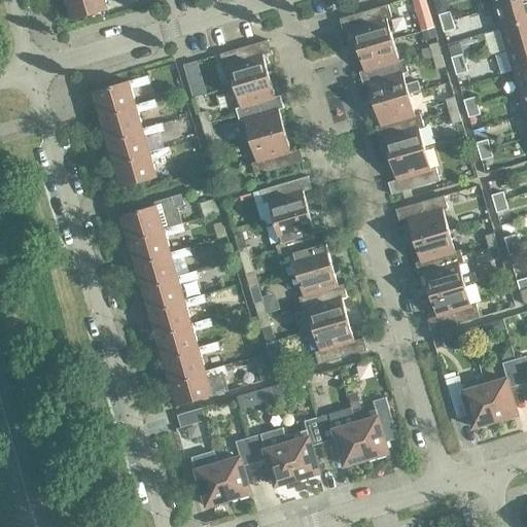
[(66,0),(72,21),(108,10),(104,0),(66,0)]
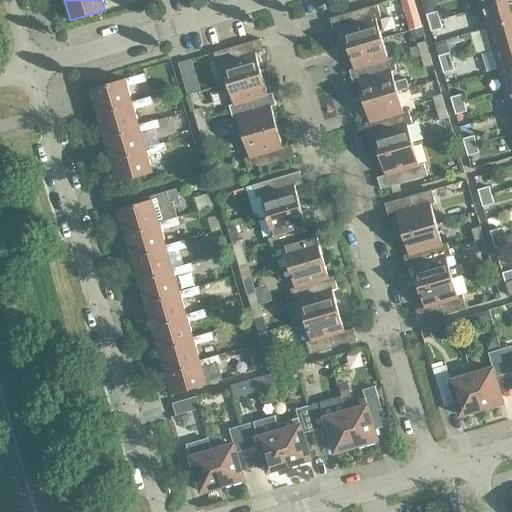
[(421,27),(413,0),(400,0),(410,31),(421,27)]
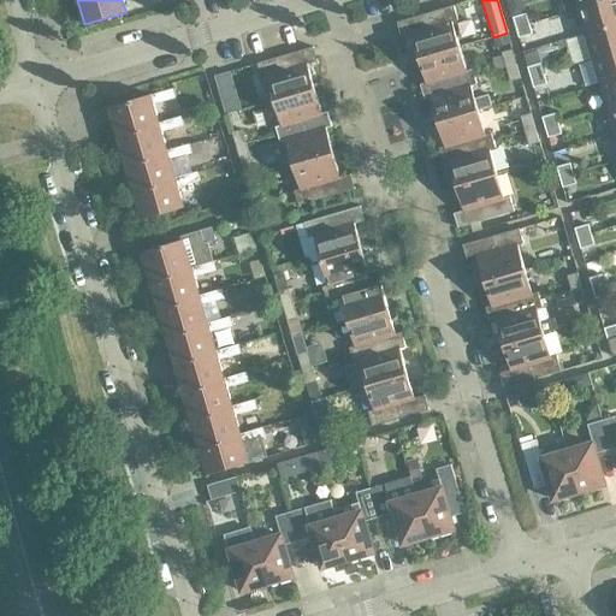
[(615,0),(611,0),(579,10),(586,35),(615,25),(615,0)]
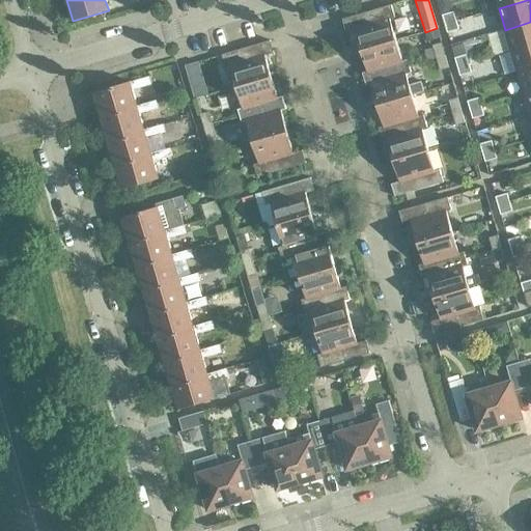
[(355,30),(361,51),(396,40),(390,20),(395,19),(391,5),(342,20),(346,32),(355,30)]
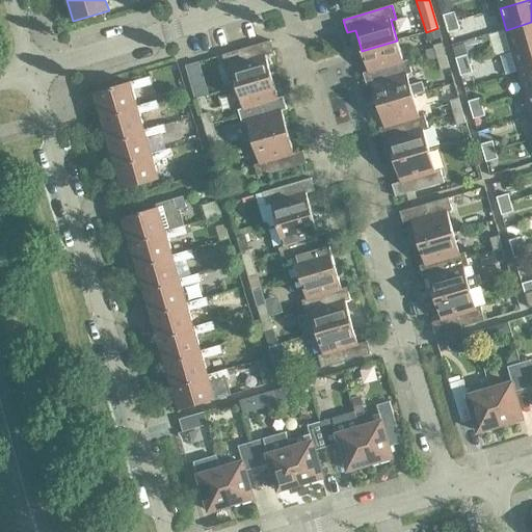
[(443,16),(446,25),(457,21),(454,12),(443,16)]
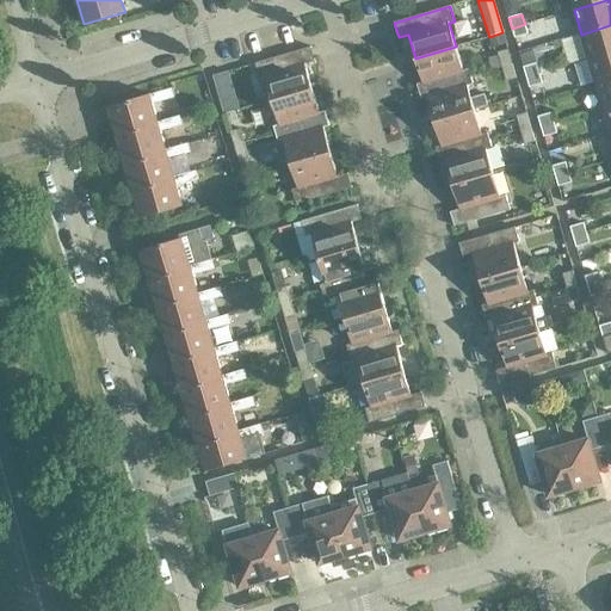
[(525,24),(512,29),(514,38),(528,35),(525,24)]
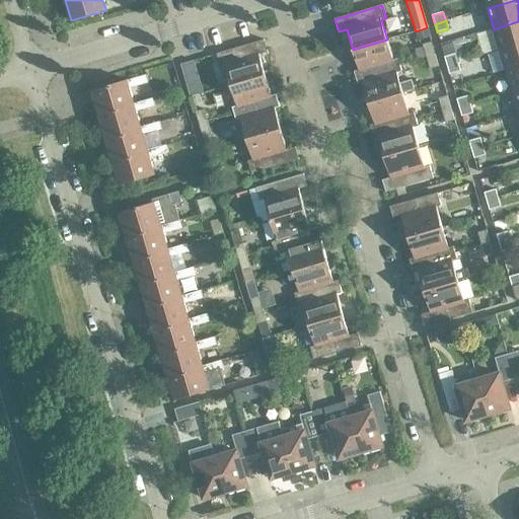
[(501,50),(518,44),(518,21),(494,29),(477,33),(484,55),(501,50)]
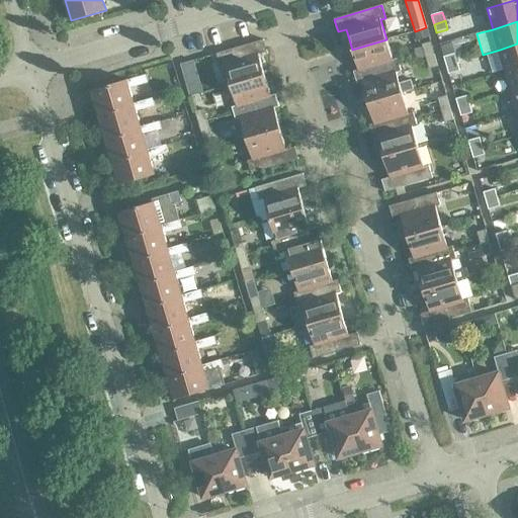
[(417,40),(429,37),(426,27),(415,31),(417,40)]
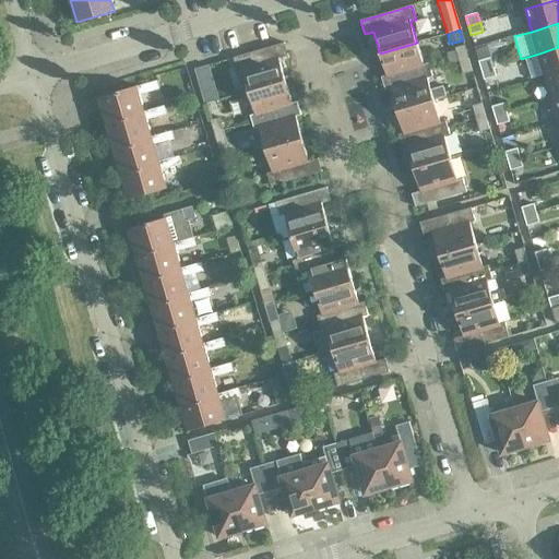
[(242,70),(249,93),(286,82),(280,59),(288,57),(284,43),(234,58),(237,72),(242,70)]
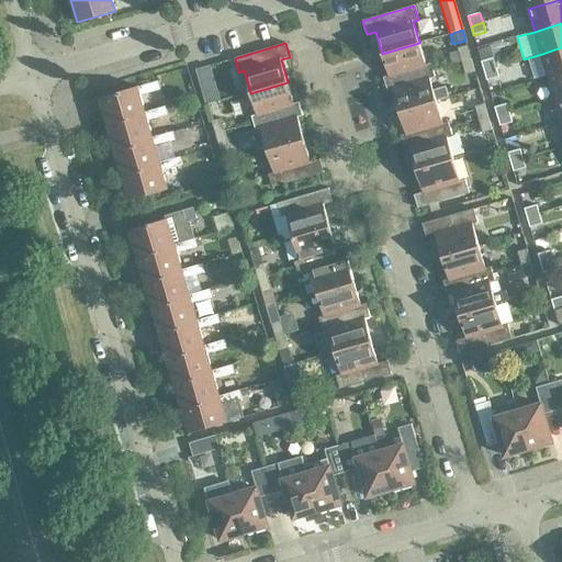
[(426,65),(419,43),(382,54),(389,76),(383,78),(388,91),(393,90),(393,89),(411,83),(407,71),(426,66),(426,65)]
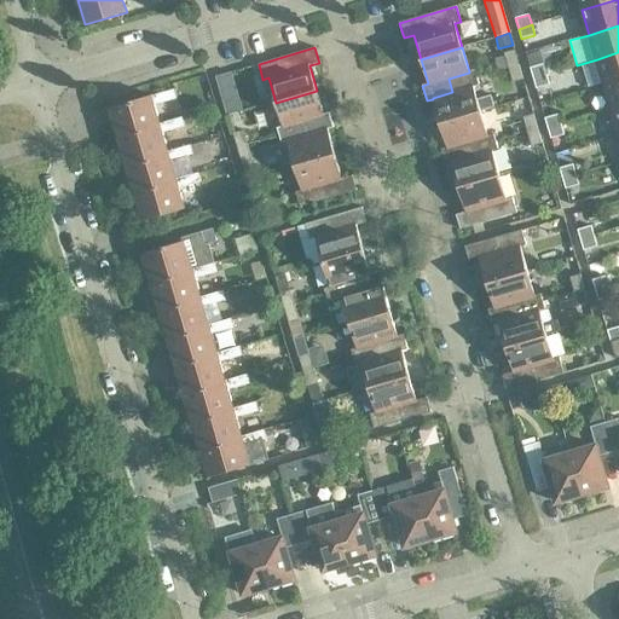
[(504,53),(508,68),(519,65),(514,51),(504,53)]
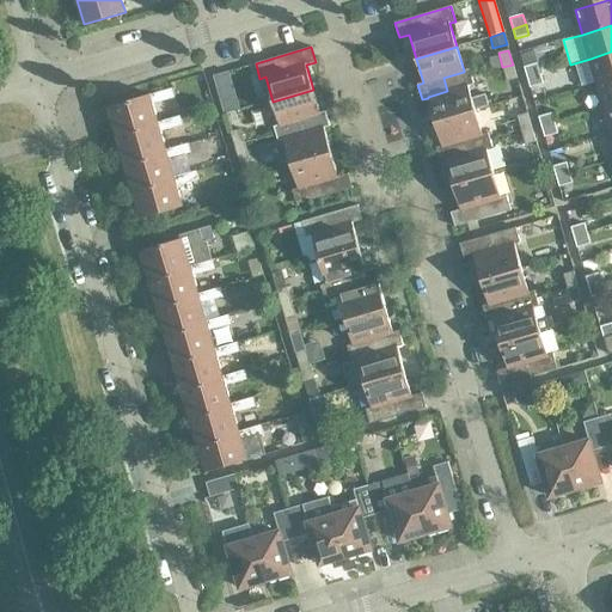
[(611,51),(591,59),(598,84),(611,79),(611,51)]
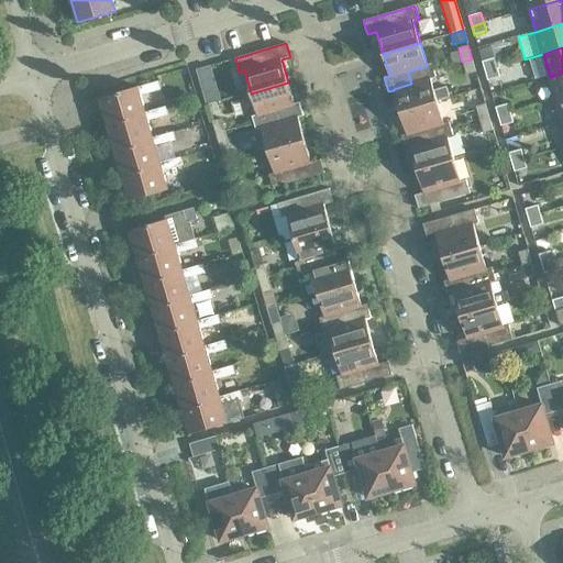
[(482,62),(485,72),(497,68),(495,58),(482,62)]
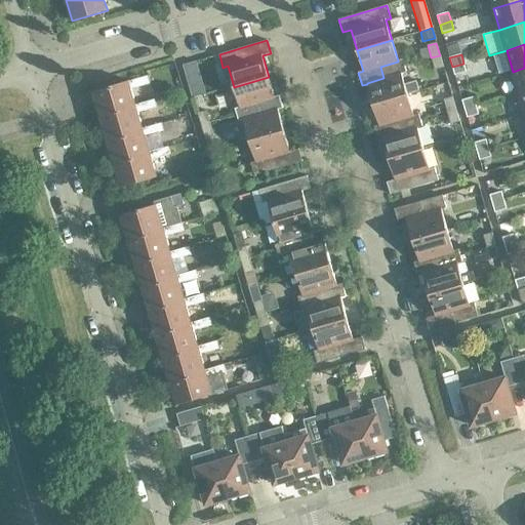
[(444,68),(440,55),(431,57),(435,71),(444,68)]
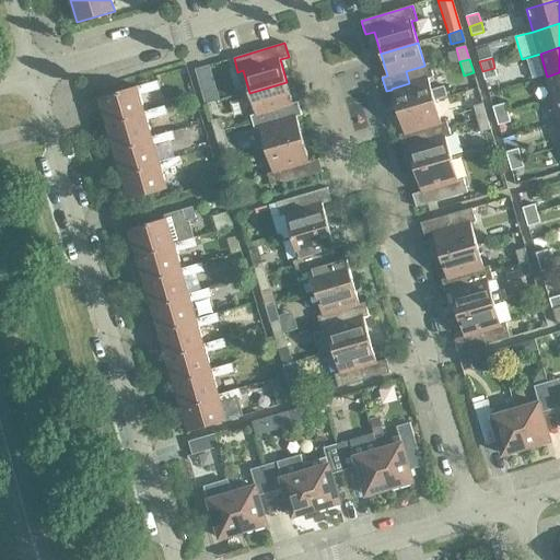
[(429,63),(424,65),(424,66),(406,71),(409,83),(392,89),(392,90),(398,112),(434,101),(428,79),(433,78),(431,70),(429,63)]
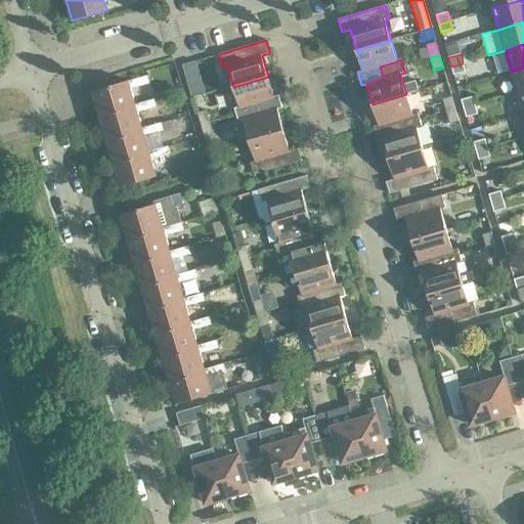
[(463,63),(451,67),(453,76),(466,72),(463,63)]
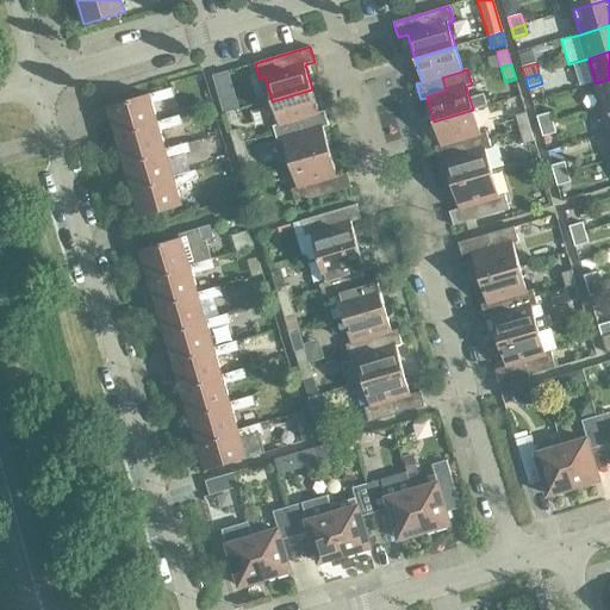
[(609,79),(596,83),(603,109),(609,106),(609,79)]
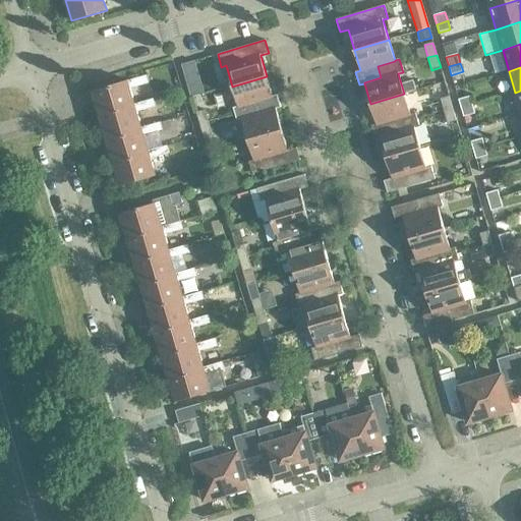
[(93,91),(100,115),(134,105),(130,90),(149,83),(147,75),(127,81),(127,80),(93,91)]
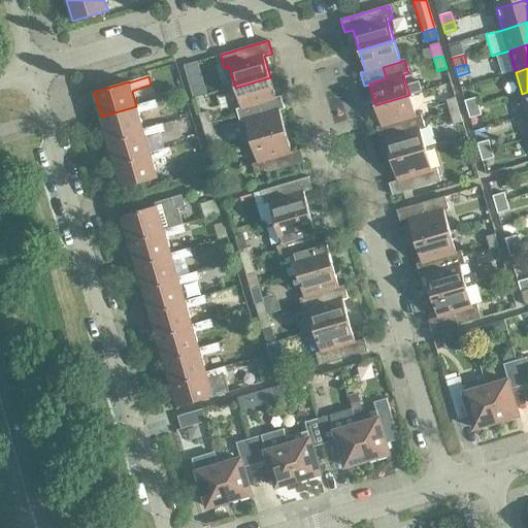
[(276,98),(270,77),(235,88),(241,108),(236,109),(240,123),(245,121),(244,121),(262,116),(259,103),(276,99),(276,98)]
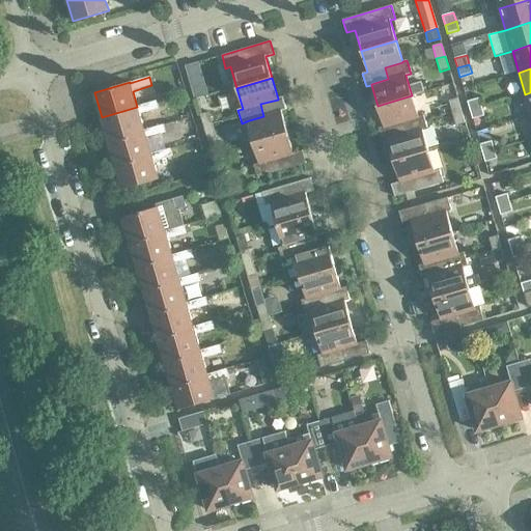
[(383,141),(387,140),(387,139),(404,134),(401,122),(418,117),(418,116),(412,95),(378,106),(384,127),(379,129),(383,141)]
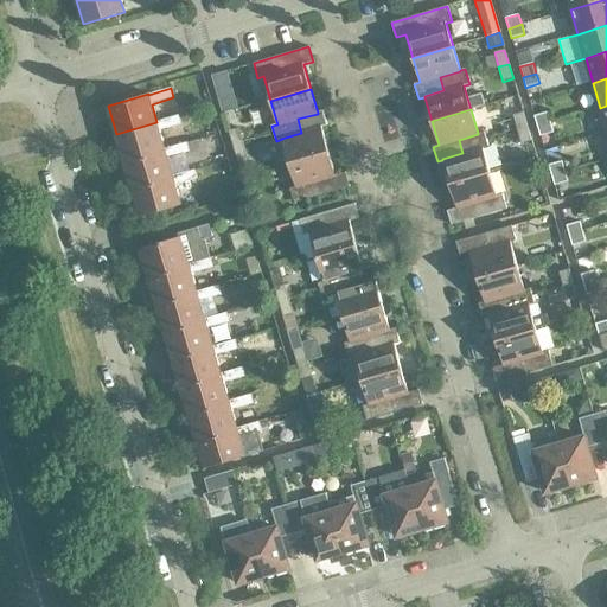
[(323,112),(318,113),(318,114),(298,119),(301,133),(281,139),(282,139),(288,164),(328,152),(321,127),(327,126),(323,112)]
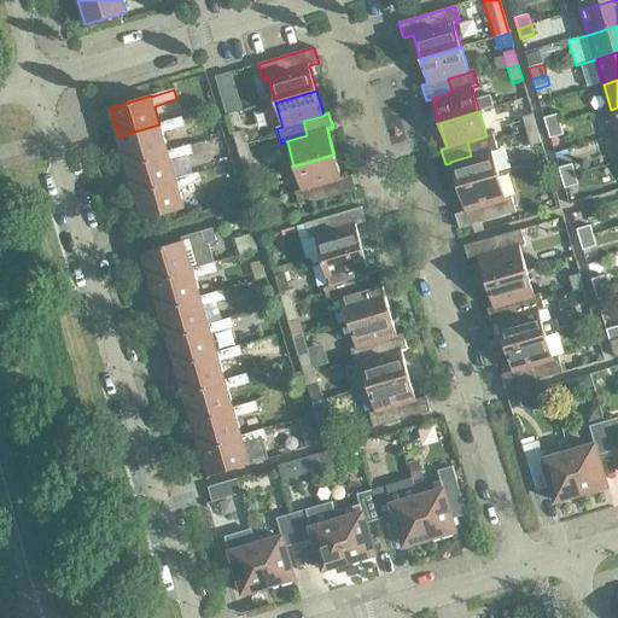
[(543,118),(547,128),(560,124),(558,114),(543,118)]
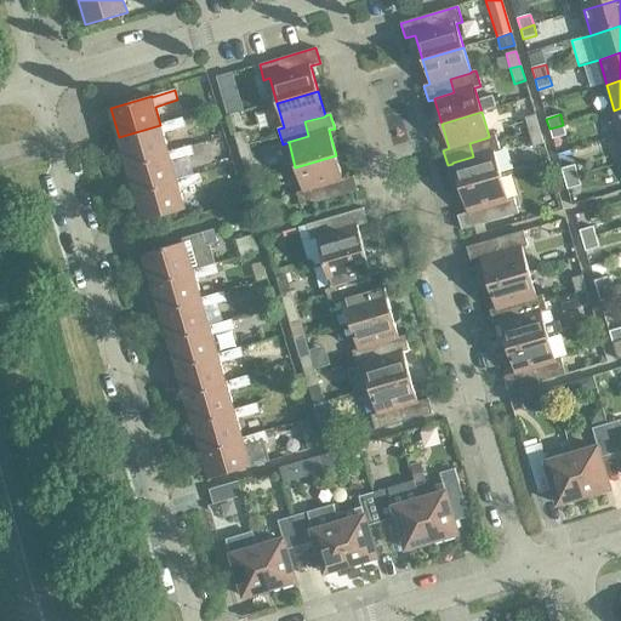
[(540,130),(535,115),(524,118),(529,132),(540,130)]
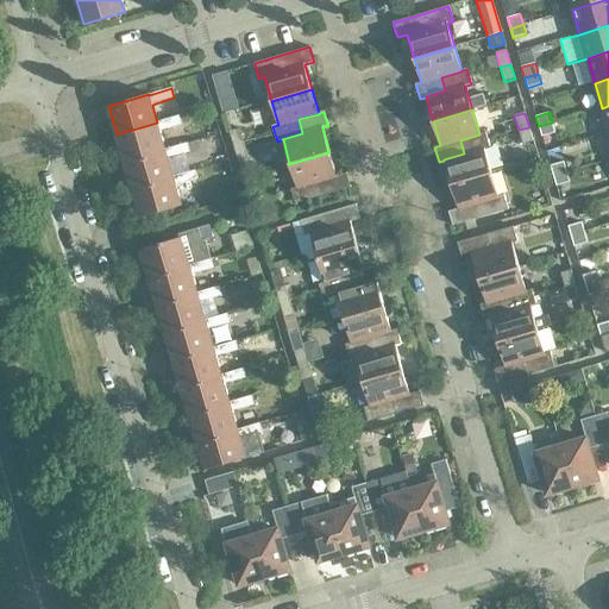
[(180,115),(157,123),(117,135),(124,162),(165,150),(159,131),(182,125),(180,115)]
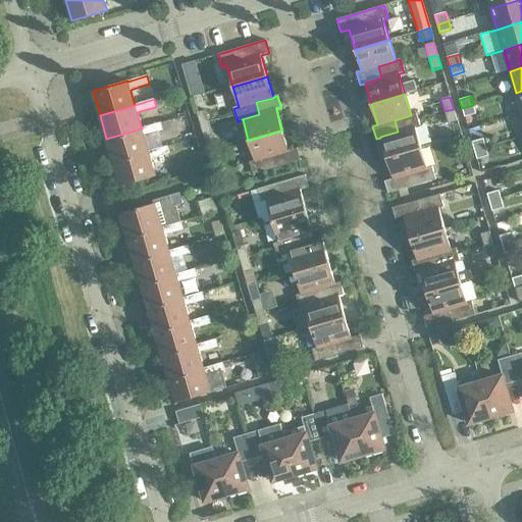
[(473,105),(462,108),(465,117),(476,114),(473,105)]
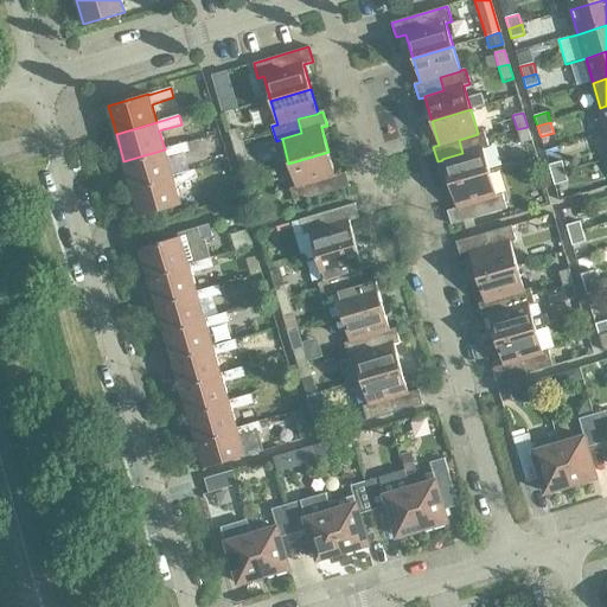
[(531,141),(528,127),(517,129),(522,145),(531,141)]
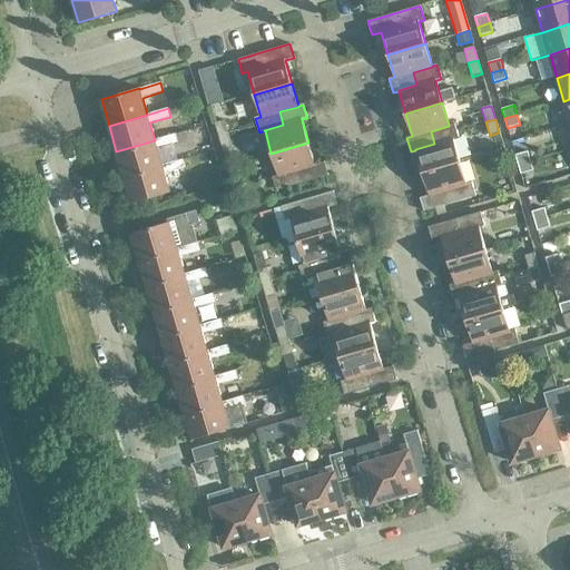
[(215,124),(218,137),(228,134),(224,120),(215,124)]
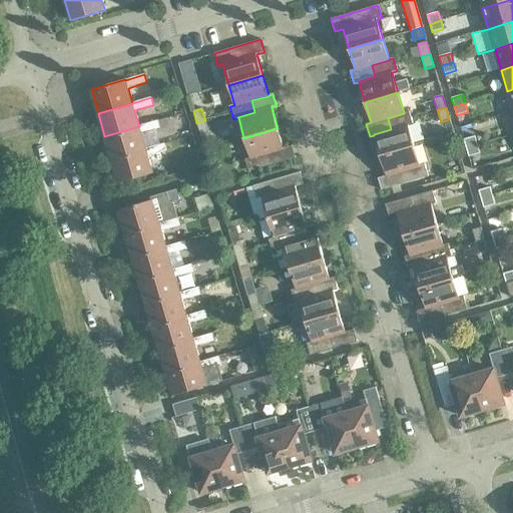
[(374,134),(374,135),(380,155),(414,145),(408,125),(413,123),(409,111),(404,112),(404,113),(388,118),(391,129),(374,134)]
